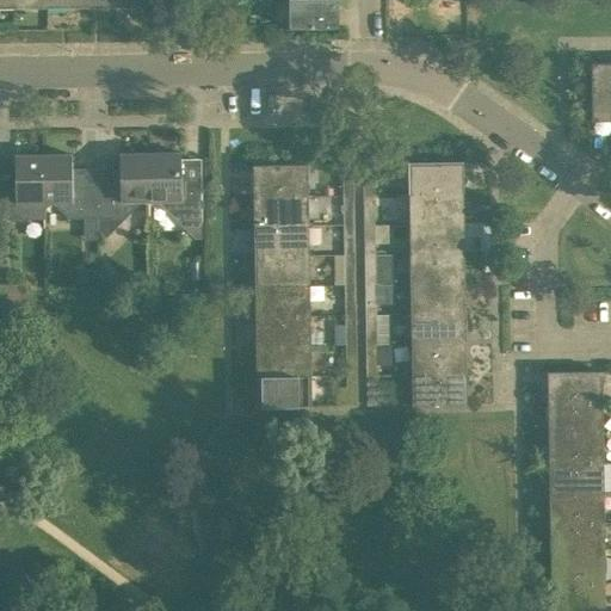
[(338,28),(337,0),(287,0),(288,29),(338,28)]
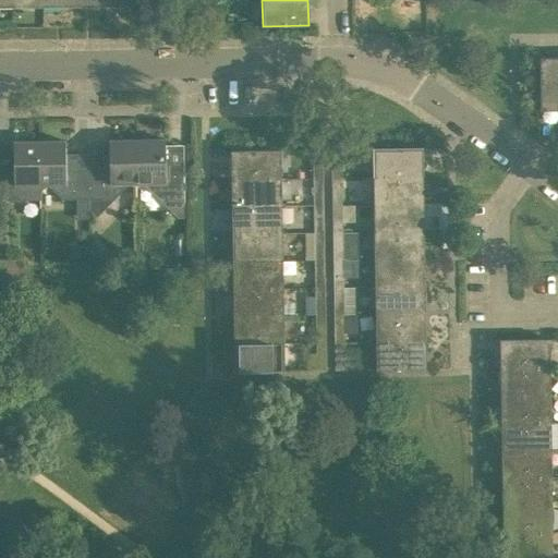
[(540,110),(557,110),(557,58),(540,58),(540,110)]
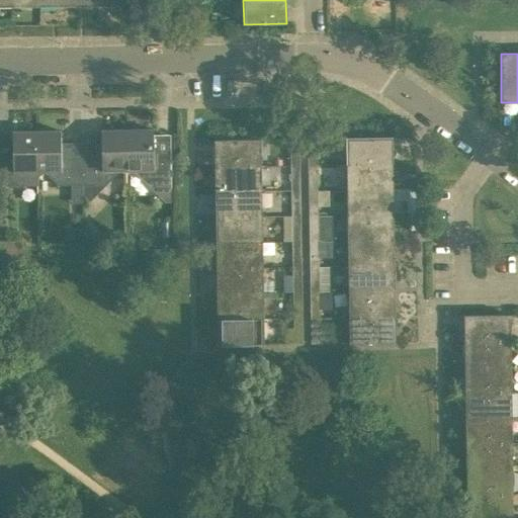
[(152,131),(124,132),(125,171),(132,171),(146,185),(170,185),(170,158),(152,159),(152,131)]
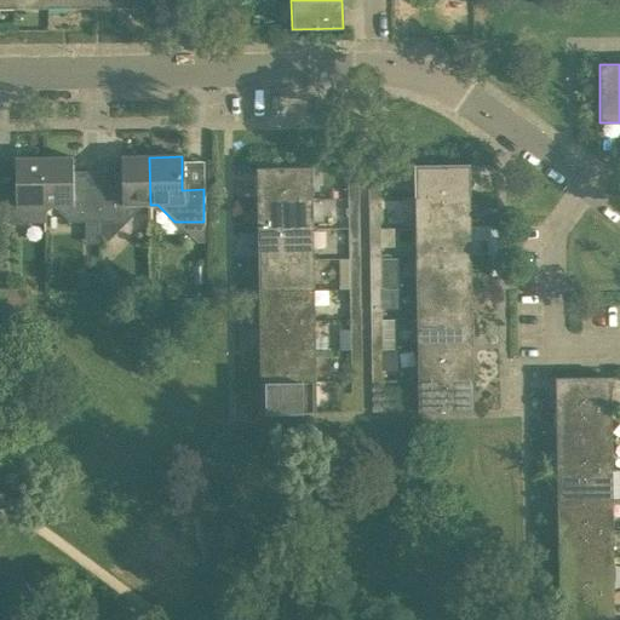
[(96,178),(96,190),(96,223),(126,222),(142,206),(150,205),(149,158),(119,158),(120,177),(96,178)]
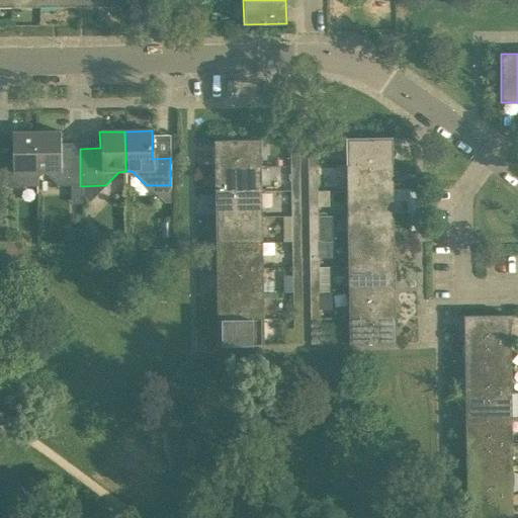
[(29,173),(35,173),(35,133),(10,133),(11,161),(0,160),(0,187),(16,187),(29,173)]
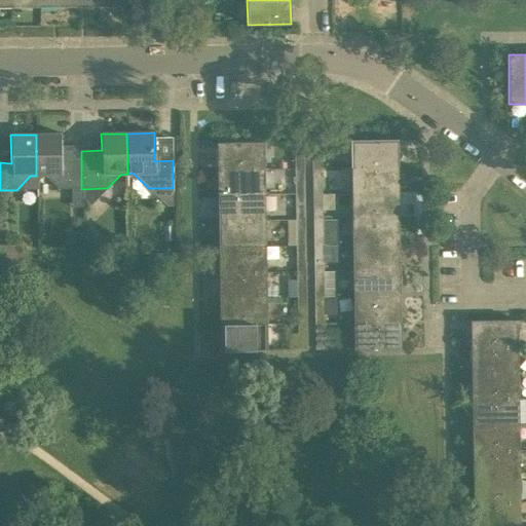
[(61,135),(36,135),(36,176),(43,176),(58,189),(81,189),(81,161),(61,162),(61,135)]
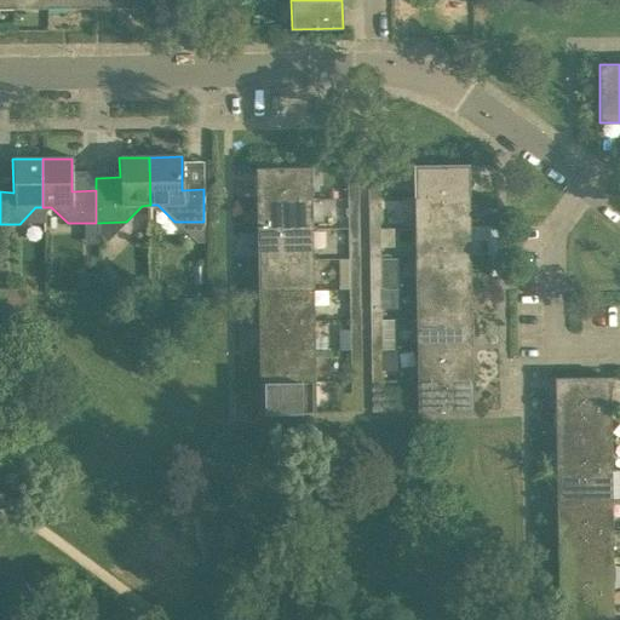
[(414,165),(414,195),(469,194),(469,164),(414,165)]
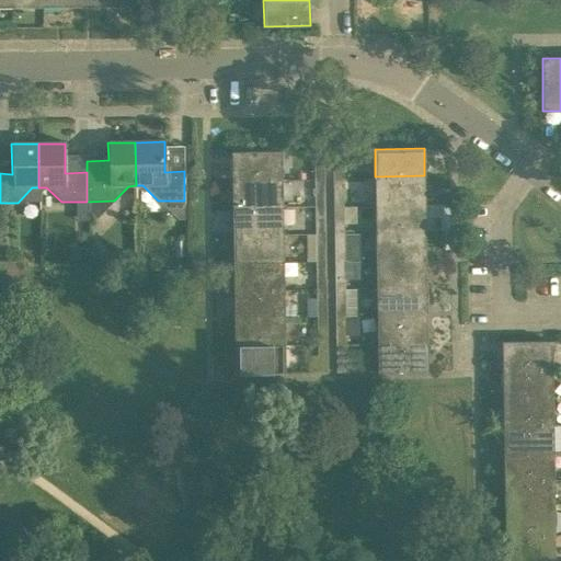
[(332,151),(333,179),(343,179),(342,150),(332,151)]
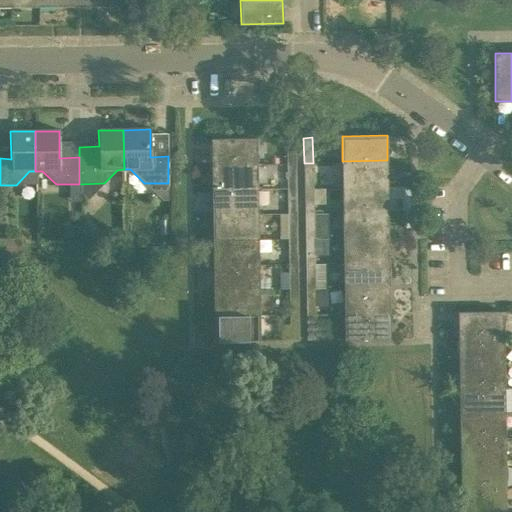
[(211,139),(212,163),(257,163),(257,138),(211,139)]
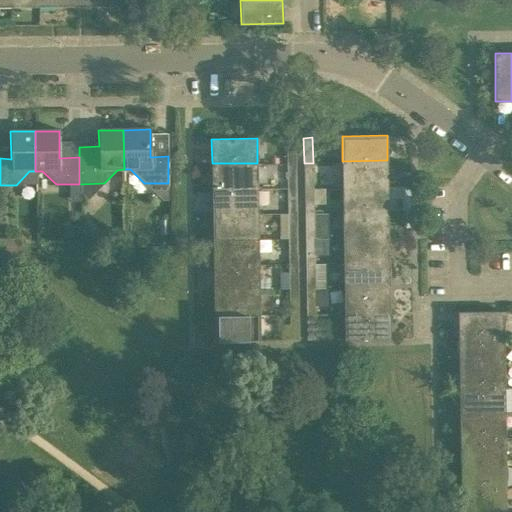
[(287,138),(287,163),(296,163),(296,138),(287,138)]
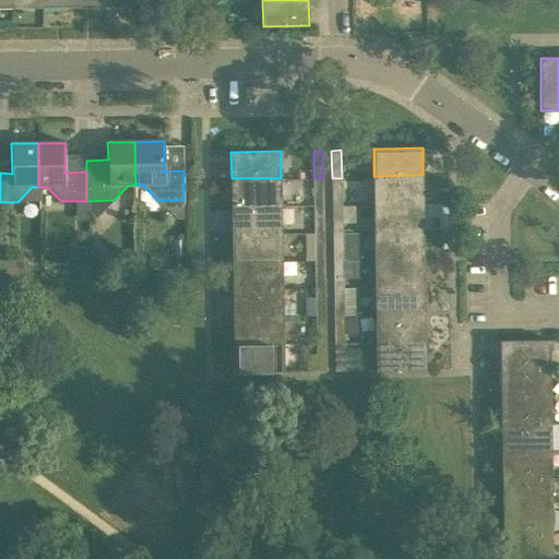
[(375,203),(424,202),(423,175),(373,176),(375,203)]
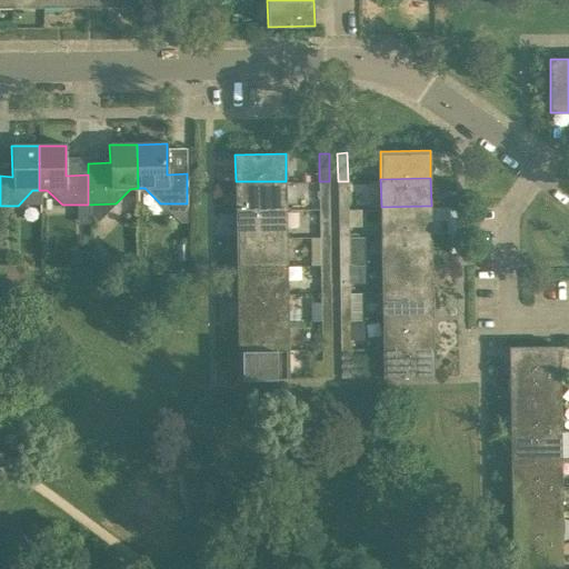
[(286,181),(236,181),(236,210),(287,209),(286,181)]
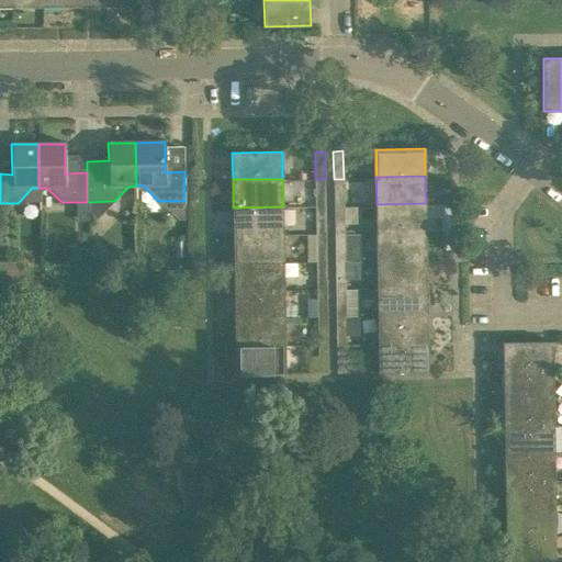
[(315,208),(326,208),(325,179),(315,179),(315,208)]
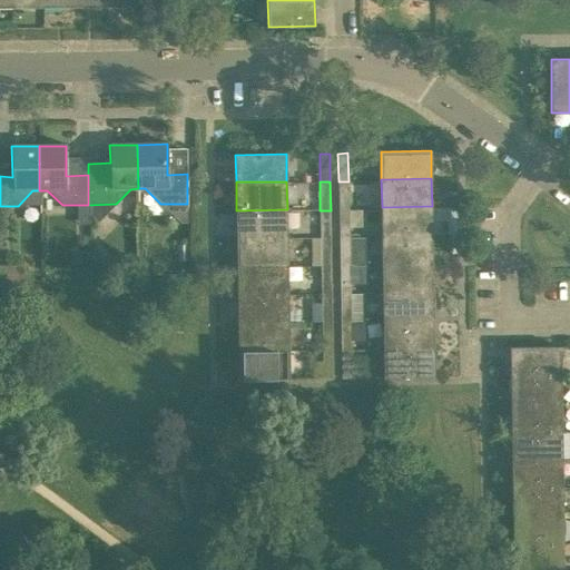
[(349,182),(338,182),(338,210),(349,209),(349,182)]
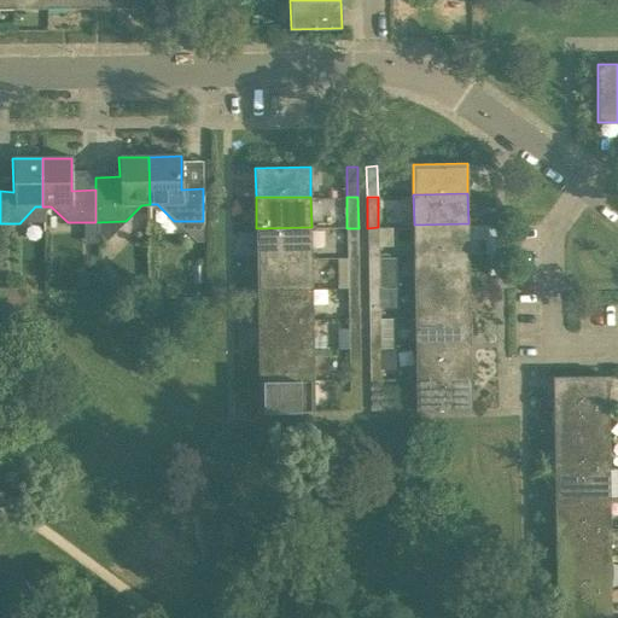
[(414,256),(468,255),(468,223),(414,225),(414,256)]
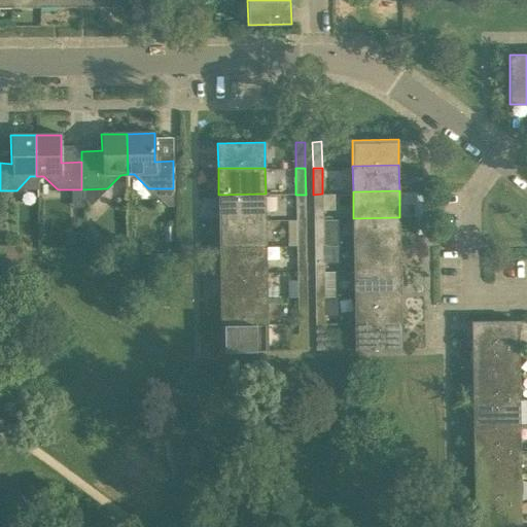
[(266,194),(218,195),(219,221),(266,220),(266,194)]
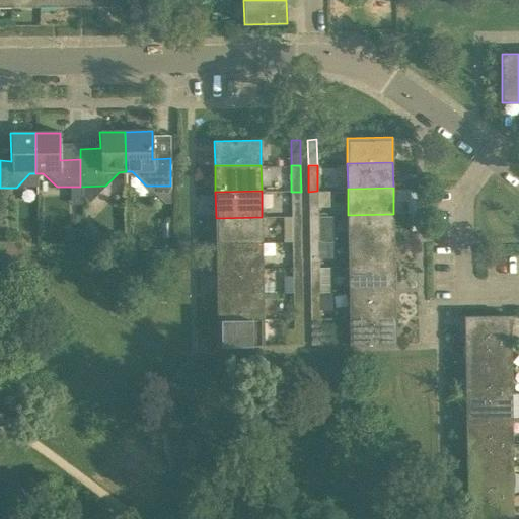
[(317,191),(308,192),(308,217),(317,217),(317,191)]
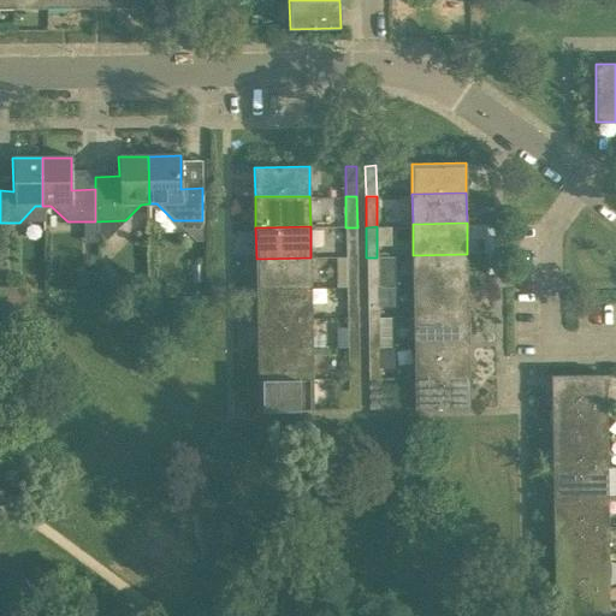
[(347,258),(357,258),(357,227),(345,227),(347,258)]
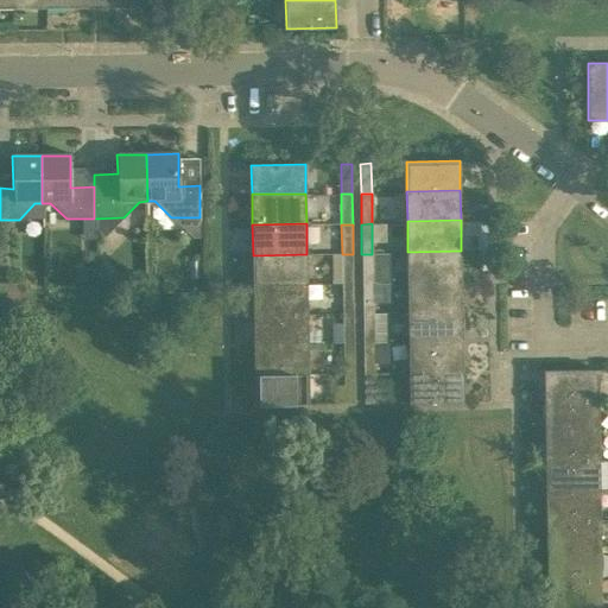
[(409,280),(462,280),(461,251),(407,252),(409,280)]
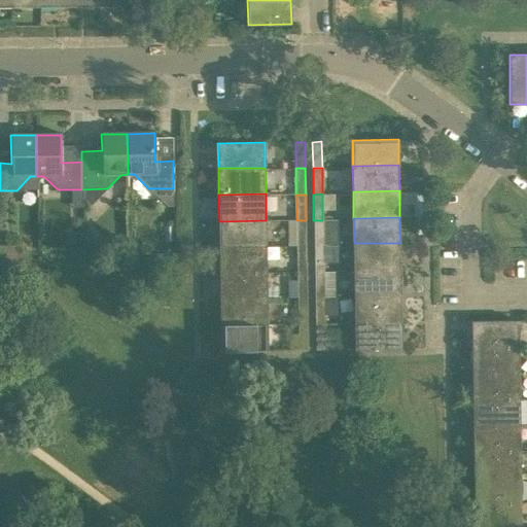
[(338,255),(337,218),(323,218),(324,256),(338,255)]
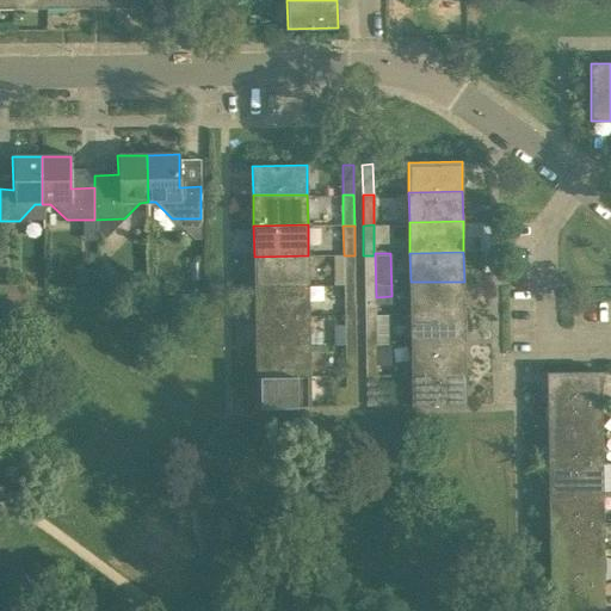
[(308,255),(254,257),(254,285),(309,284),(308,255)]
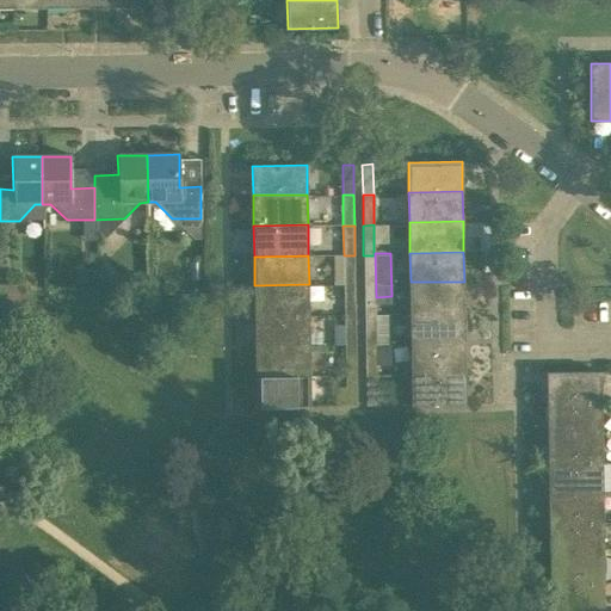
[(344,287),(356,285),(355,255),(344,255),(344,287)]
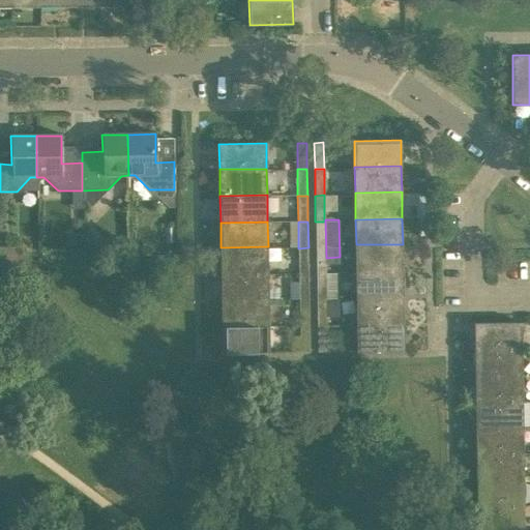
[(324,222),(315,222),(316,247),(325,247),(324,222)]
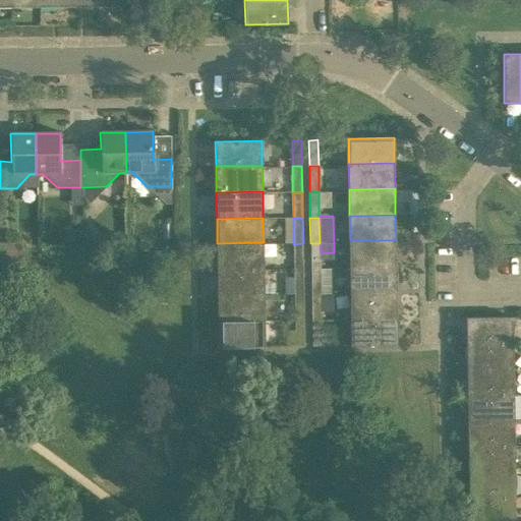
[(350,267),(396,266),(396,240),(350,240),(350,267)]
